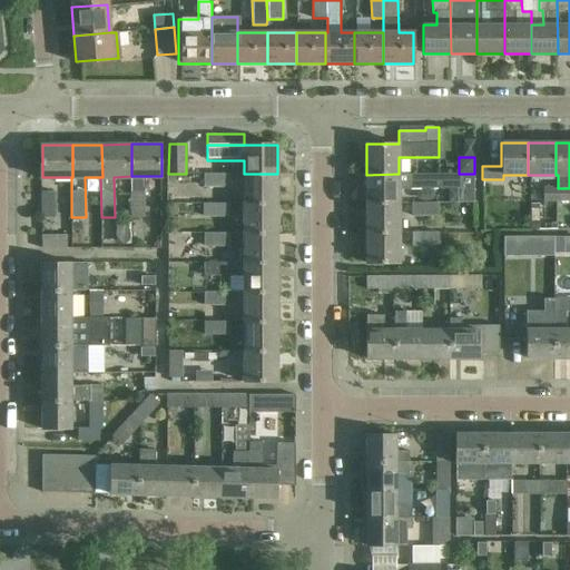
[(231,174),(205,174),(205,187),(231,187),(231,174)]
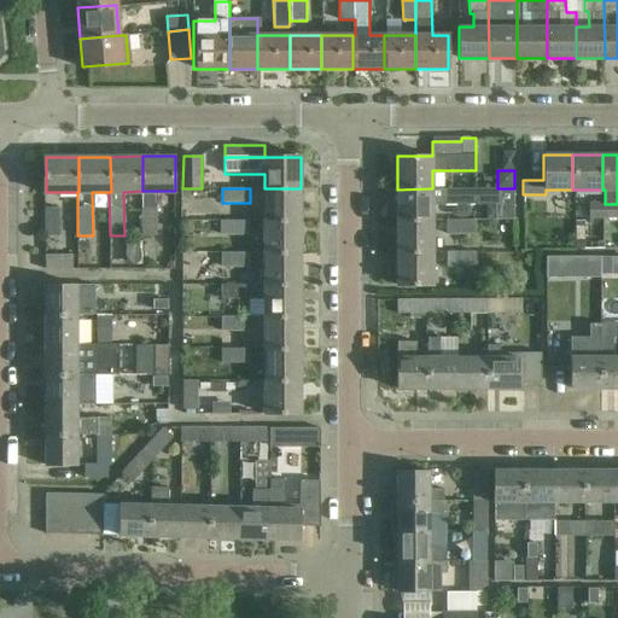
[(301,221),(301,188),(264,188),(264,221),(301,221)]
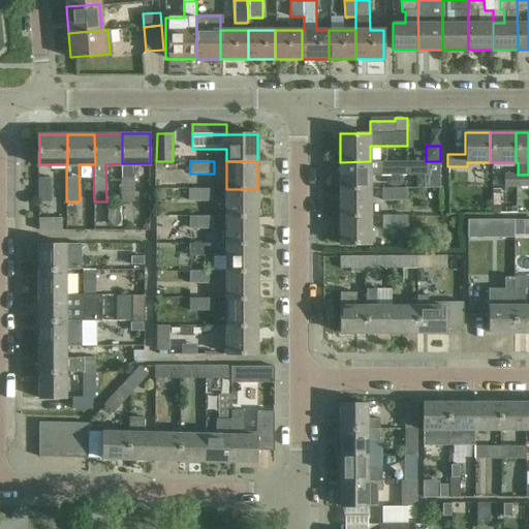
[(426,161),(407,161),(370,161),(340,162),(340,189),(370,189),(370,176),(428,176),(427,161),(426,161)]
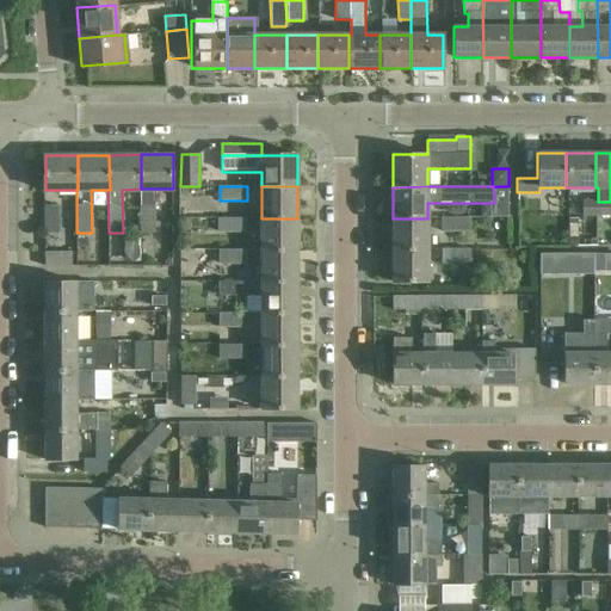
[(598,202),(584,202),(584,216),(598,216),(598,202)]
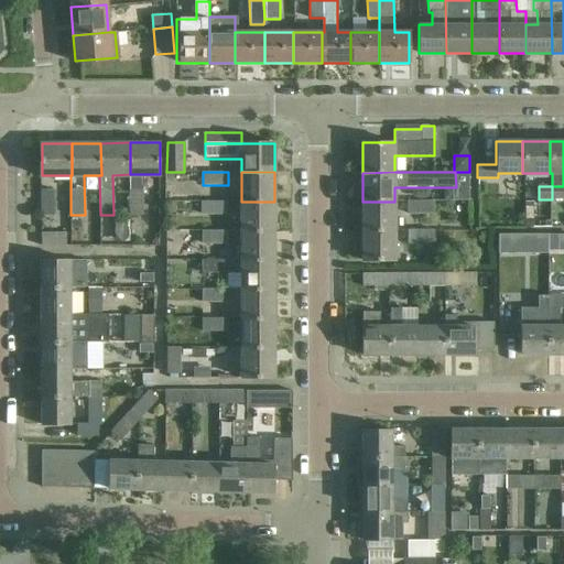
[(563,186),(552,186),(552,199),(563,199),(563,186)]
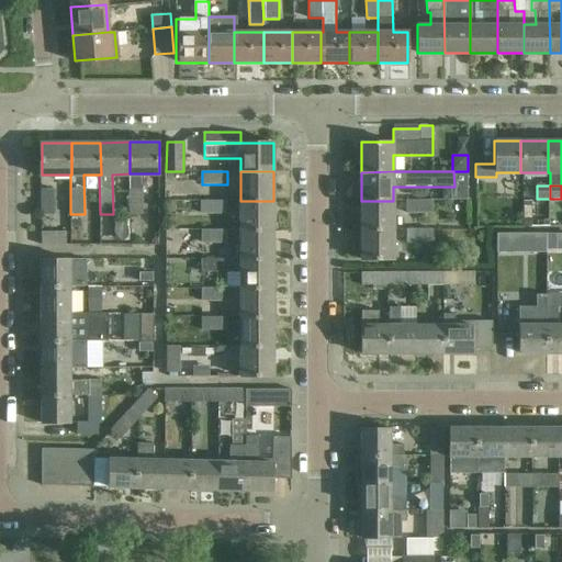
[(41,214),(55,215),(55,189),(42,189),(41,214)]
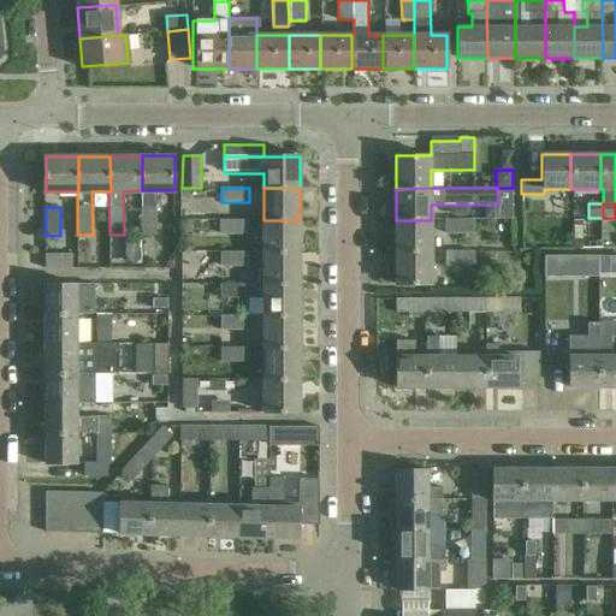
[(157,235),(157,207),(142,207),(142,235),(157,235)]
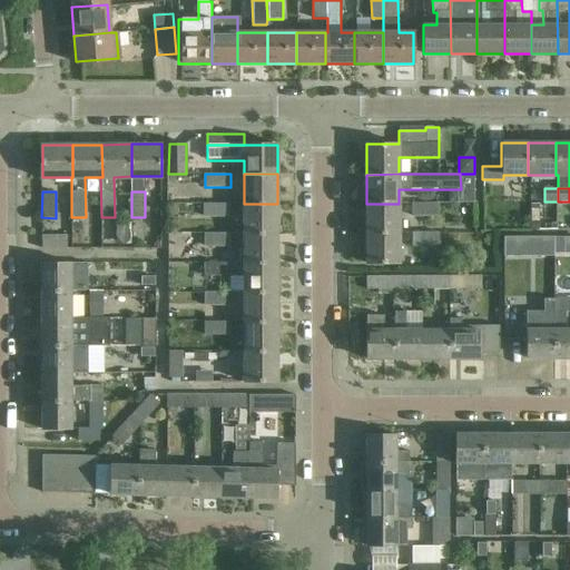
[(231,203),(205,204),(205,217),(231,217),(231,203)]
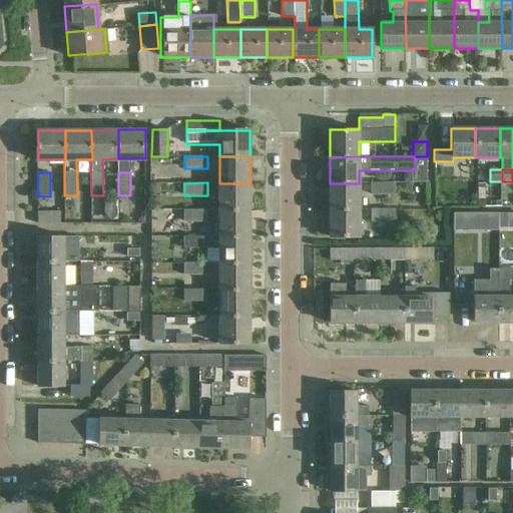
[(396,182),(371,182),(371,195),(396,195),(396,182)]
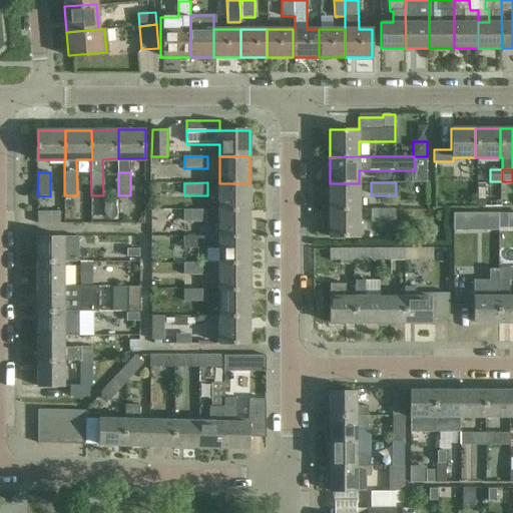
[(219,209),(249,209),(249,183),(219,183),(219,209)]
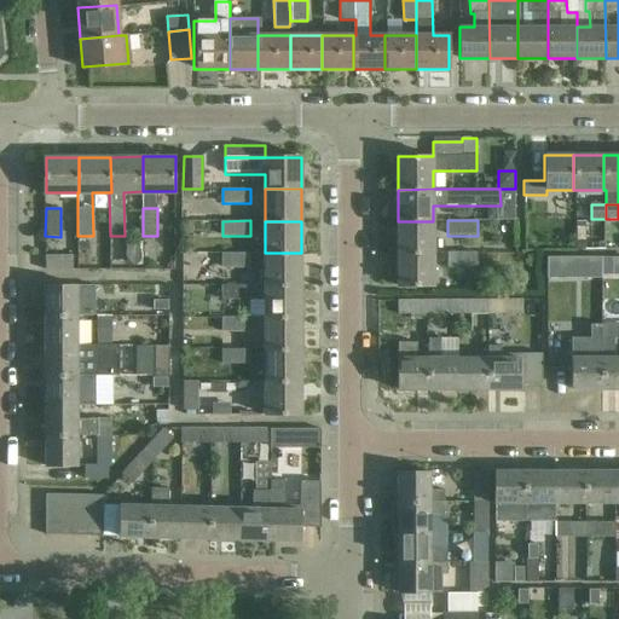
[(398,221),(398,254),(433,254),(433,221),(398,221)]
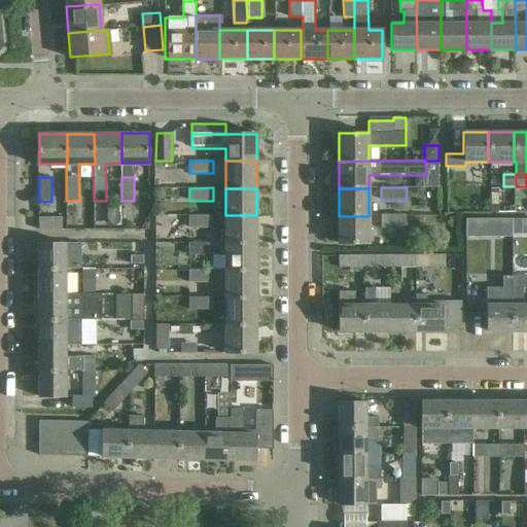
[(498,189),(491,189),(491,213),(499,213),(498,189)]
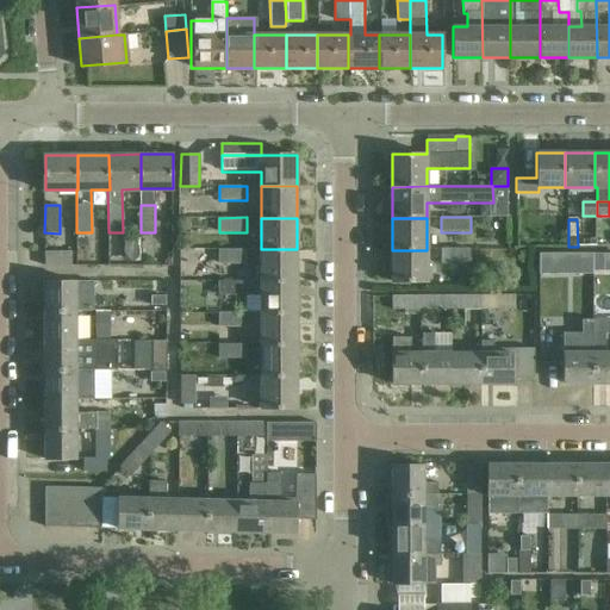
[(470,248),(442,249),(442,265),(471,263),(470,248)]
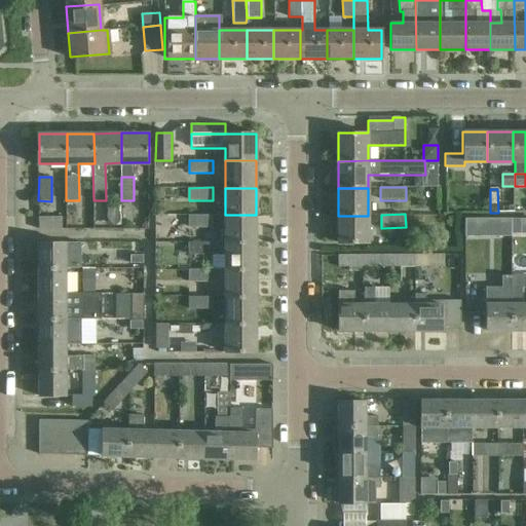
[(213,215),(189,215),(189,228),(214,228),(213,215)]
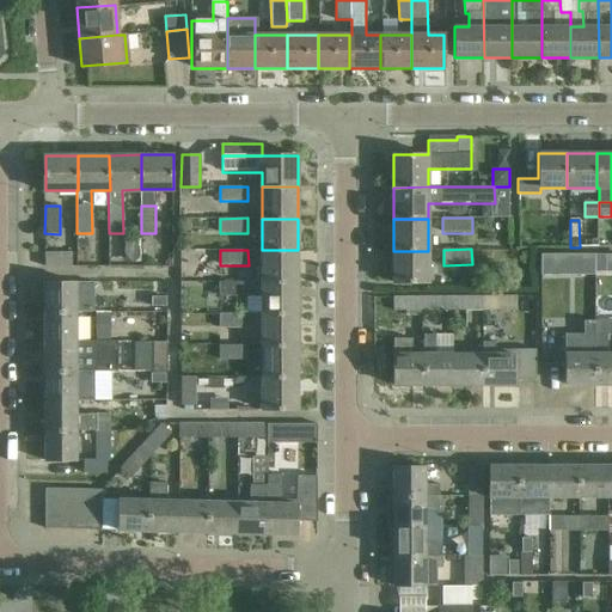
[(262,282),(298,282),(298,250),(262,250),(262,282)]
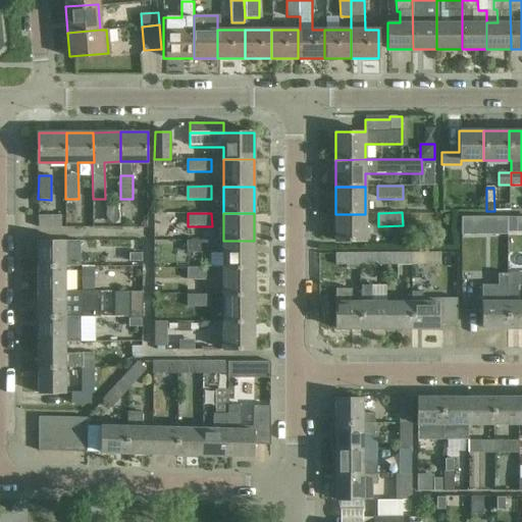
[(365,214),(335,214),(335,241),(365,241),(365,214)]
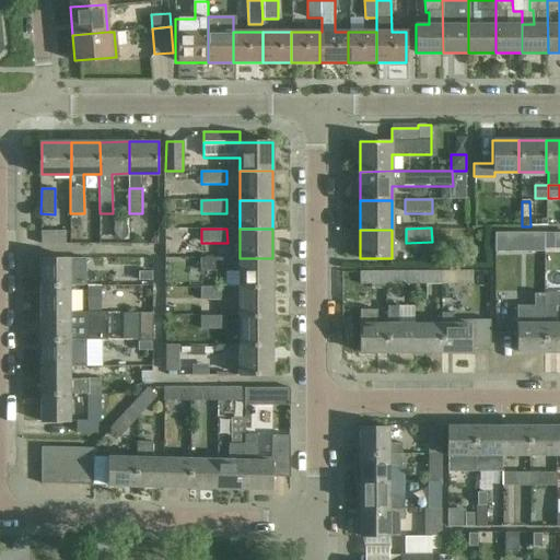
[(66,244),(67,231),(42,231),(42,244),(66,244)]
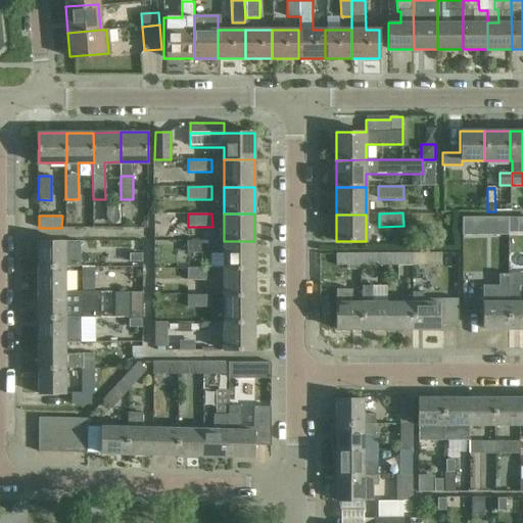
[(508,217),(485,217),(485,234),(508,234),(508,217)]
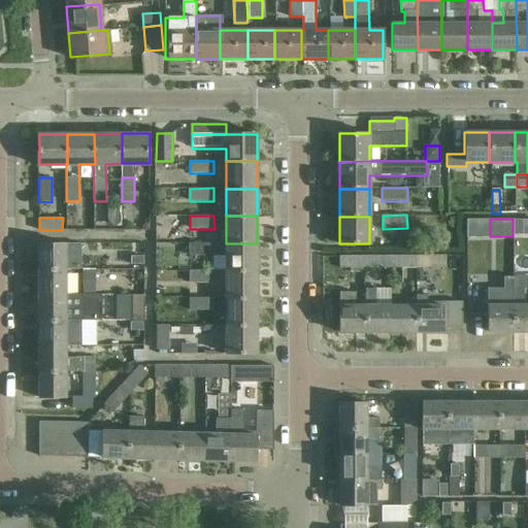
[(67,243),(60,243),(39,243),(38,269),(67,269),(67,243)]
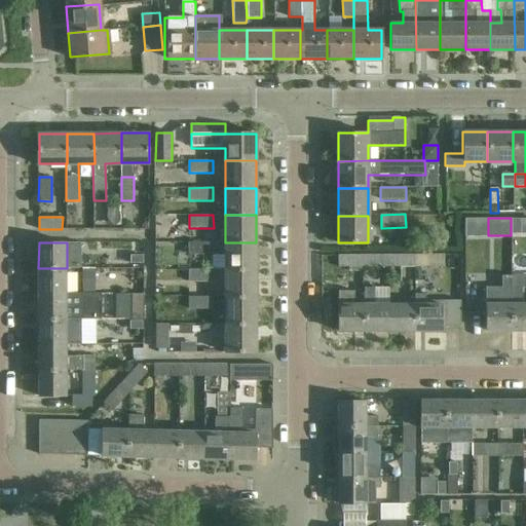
[(256,242),(225,242),(189,242),(189,254),(213,254),(214,269),(225,269),(225,270),(255,270),(256,242)]
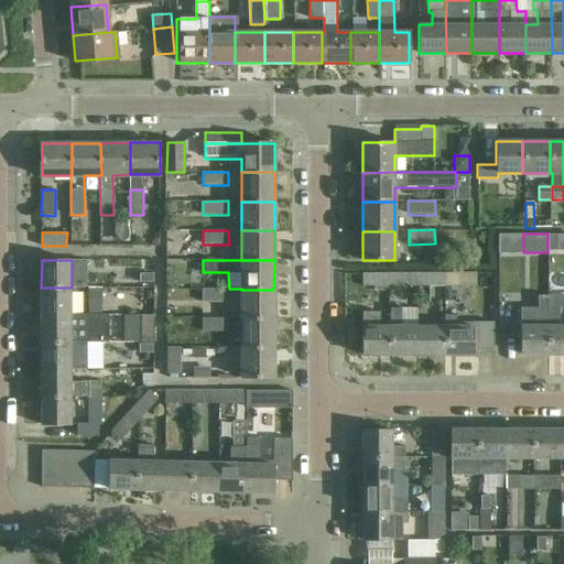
[(153,273),(140,273),(140,282),(153,282),(153,273)]
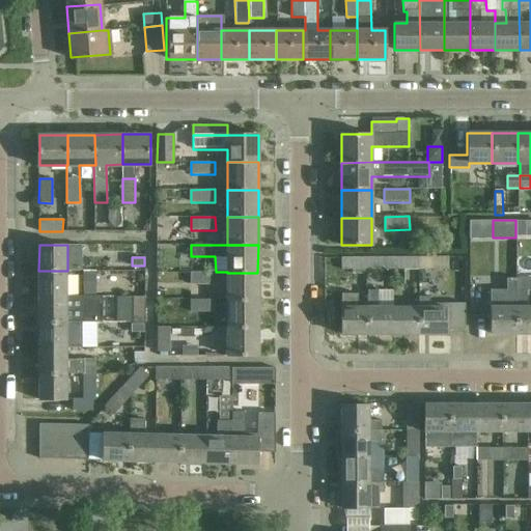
[(342,258),(342,270),(353,270),(353,275),(365,275),(365,270),(369,270),(369,257),(342,258)]
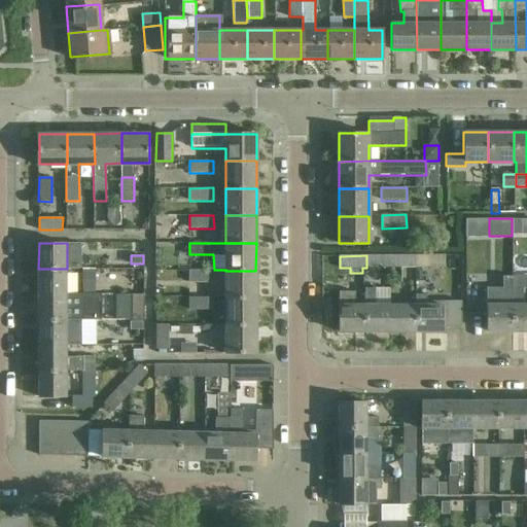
[(391,255),(366,255),(366,268),(391,268),(391,255)]
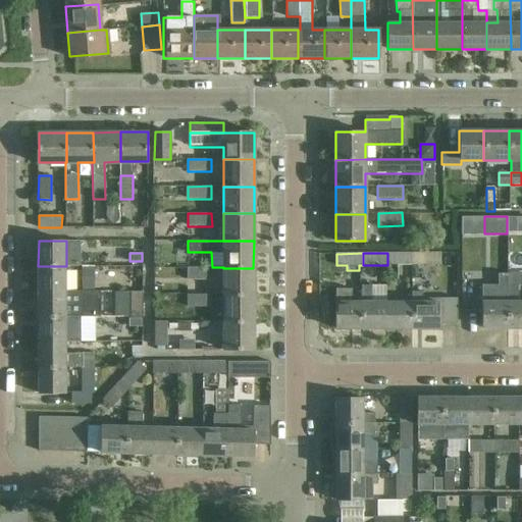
[(413,253),(387,253),(387,265),(413,265),(413,253)]
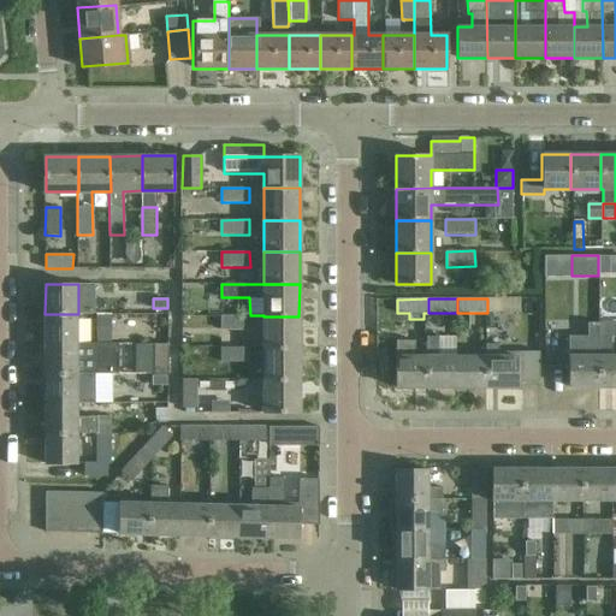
[(516,312),(516,298),(487,298),(487,313),(516,312)]
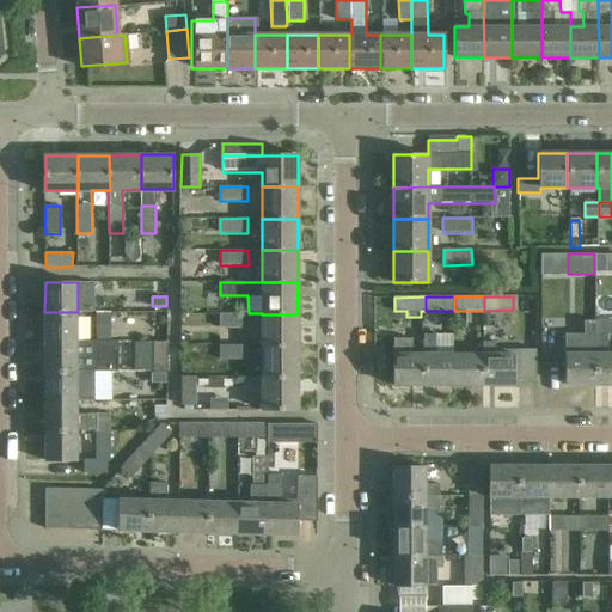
[(78,342),(78,312),(44,312),(44,341),(78,342)]
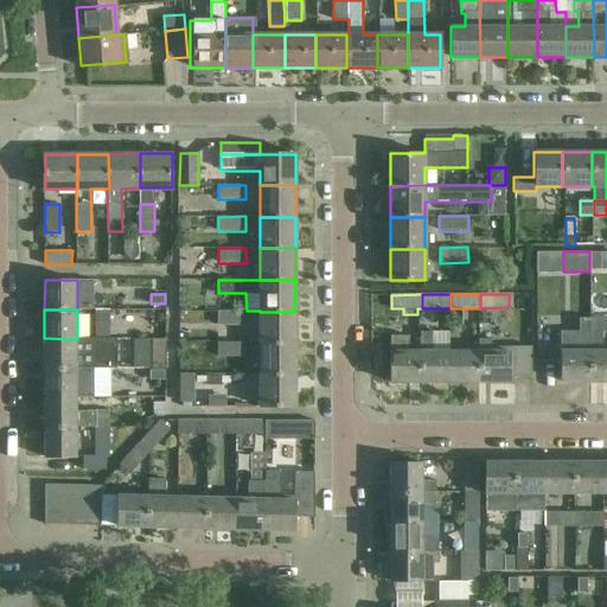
[(96,339),(110,339),(110,326),(125,326),(125,312),(110,312),(110,310),(96,310),(96,339)]
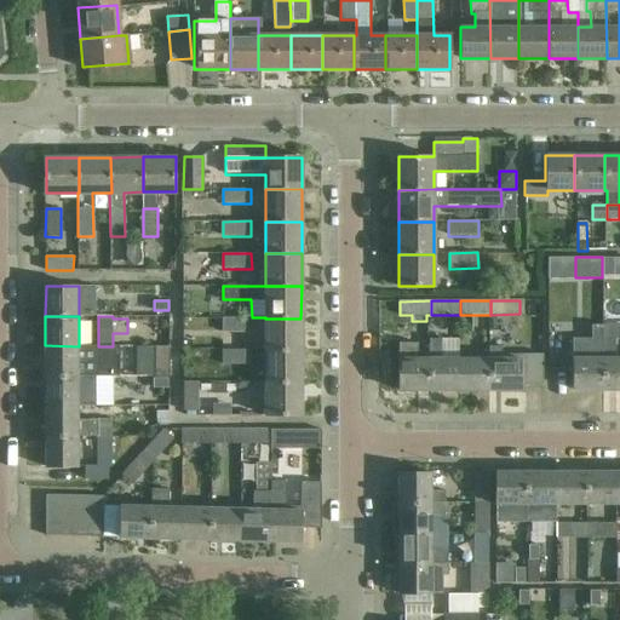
[(252,332),(252,317),(223,317),(223,333),(252,332)]
